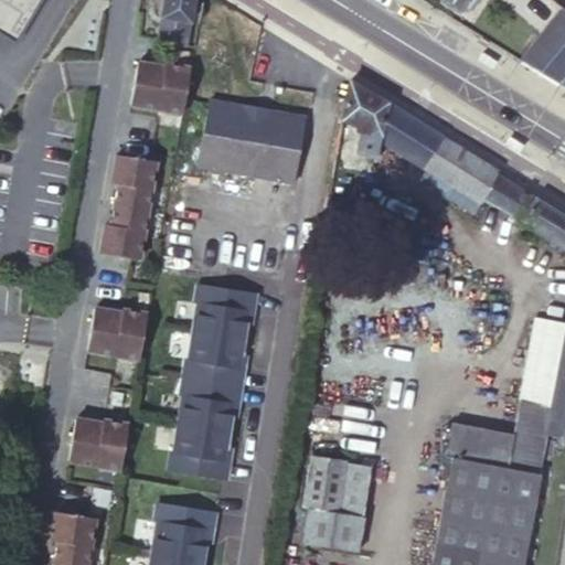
[(0,0),(0,32),(16,42),(40,0),(0,0)]
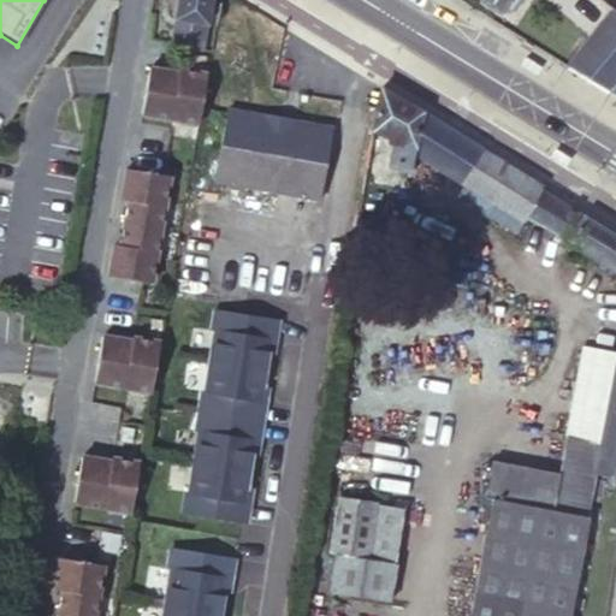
[(212,0),(178,0),(171,43),(203,49),(212,0)]
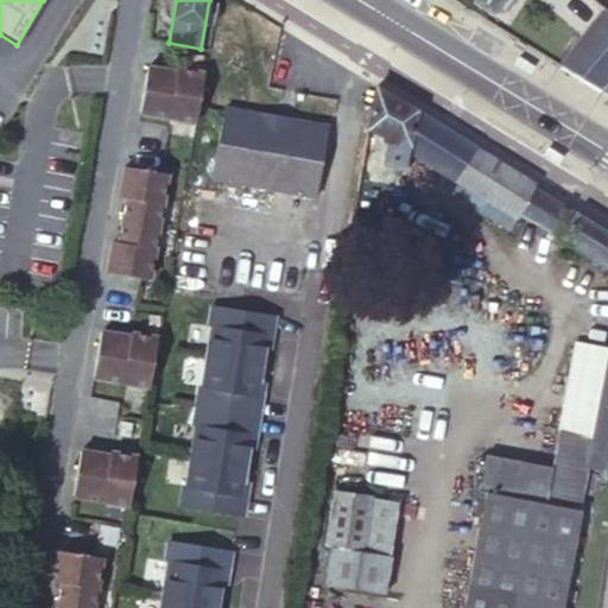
[(564,0),(559,7),(581,21),(590,7),(581,0),(564,0)]
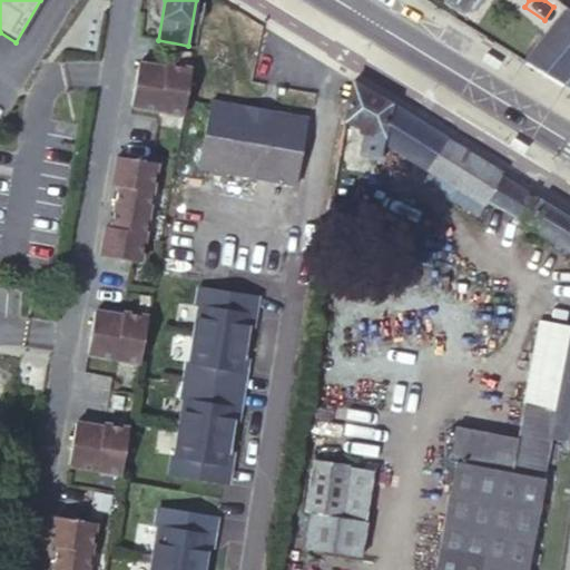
[(569,78),(569,9),(568,7),(524,61),(564,86),(569,78)]
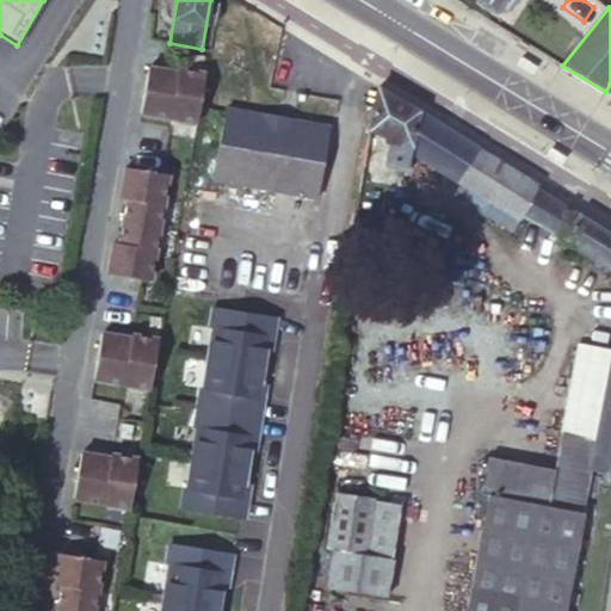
[(149,67),(141,112),(198,122),(205,73),(179,68),(178,72),(149,67)]
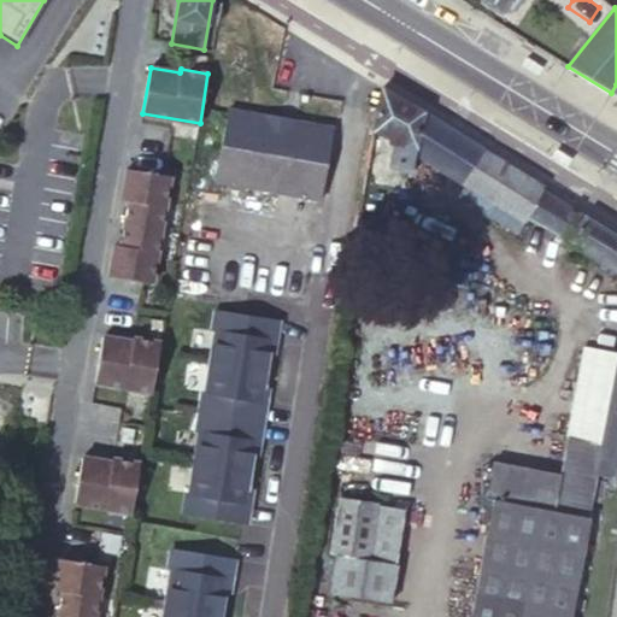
[(545,187),(382,87),(374,134),(386,139),(387,141),(388,144),(393,144),(389,165),(411,171),(416,154),(465,186),(524,223),(528,218),(568,240),(569,239),(616,269),(616,236),(587,217),(586,218),(542,191),(545,187)]
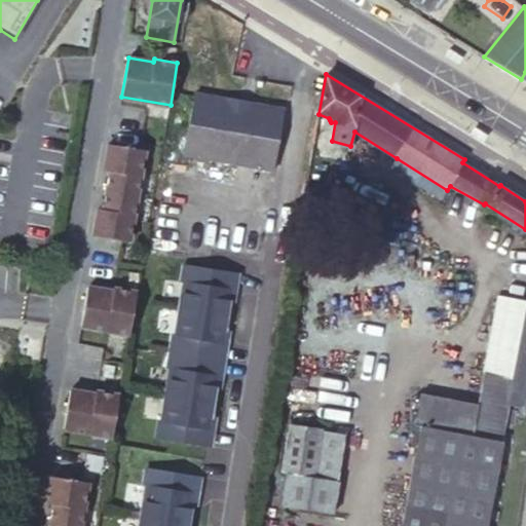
[(241,102),(194,95),(184,153),(274,170),(285,109),(241,102)]
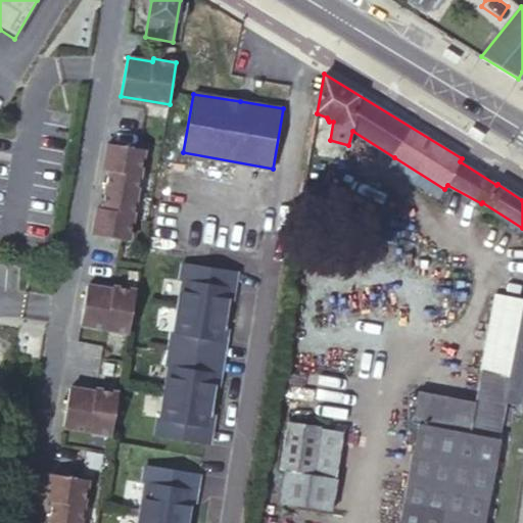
[(110,171),(107,189),(138,194),(145,149),(109,143),(106,162),(111,162),(110,171)]
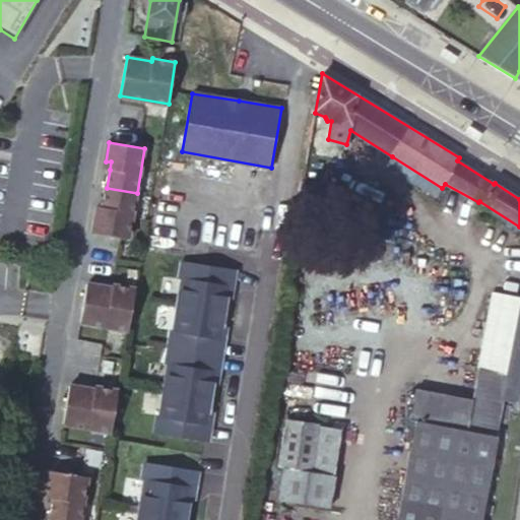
[(442,188),(392,156),(385,168),(435,199),(442,188)]
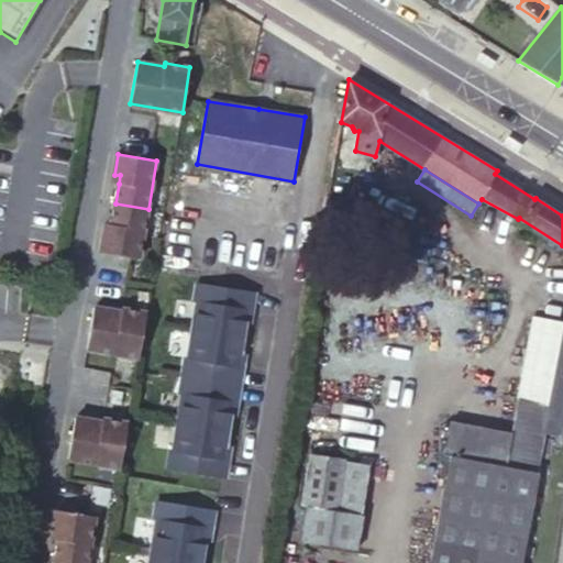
[(148,209),(116,203),(112,224),(111,231),(105,231),(101,252),(141,257),(148,209)]
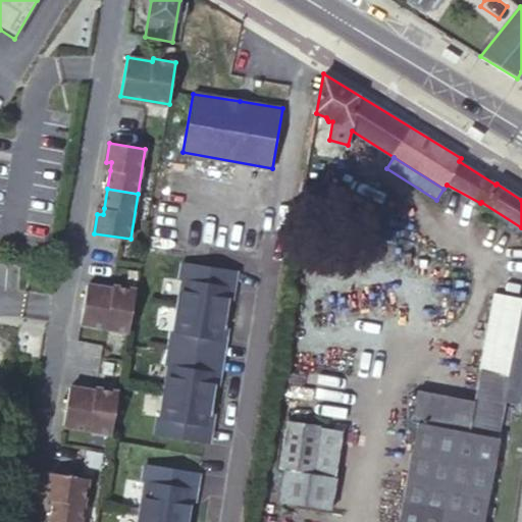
[(236,270),(184,262),(179,279),(184,280),(174,331),(172,331),(167,365),(170,365),(161,418),(159,417),(156,435),(208,444),(212,425),(207,424),(215,371),(219,372),(225,340),(220,338),(228,288),(232,288),(236,270)]
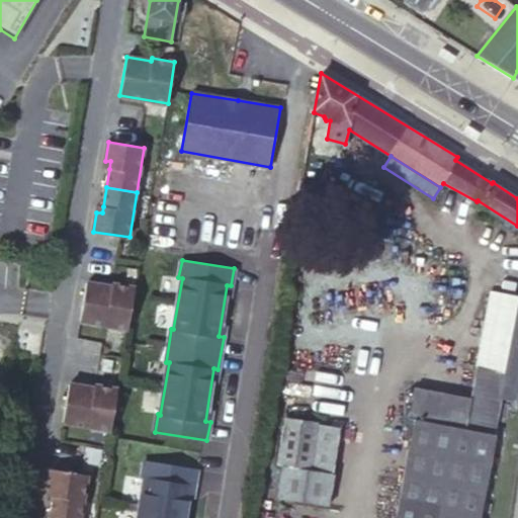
[(454,272),(466,275),(467,268),(454,266),(454,272)]
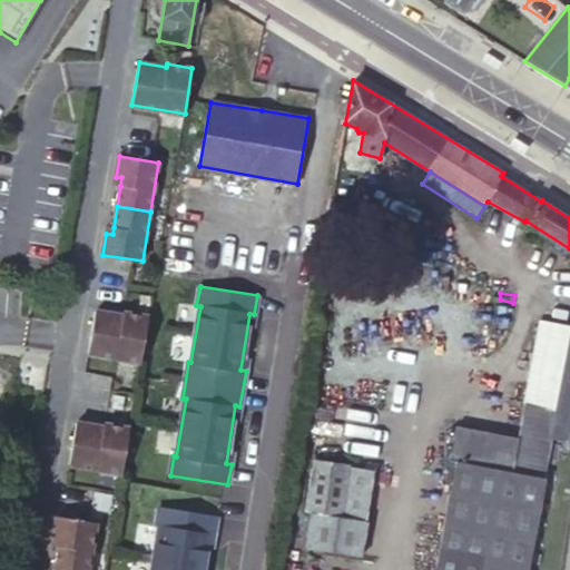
[(125,315),(97,310),(89,353),(143,362),(150,316),(125,312),(125,315)]
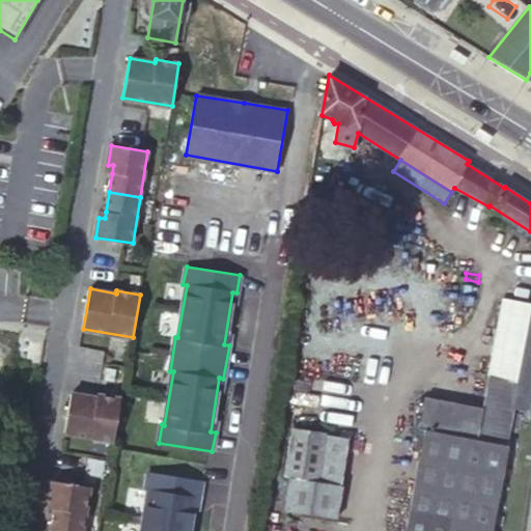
[(530,312),(518,383),(512,409),(514,410),(525,412),(530,412),(530,312)]
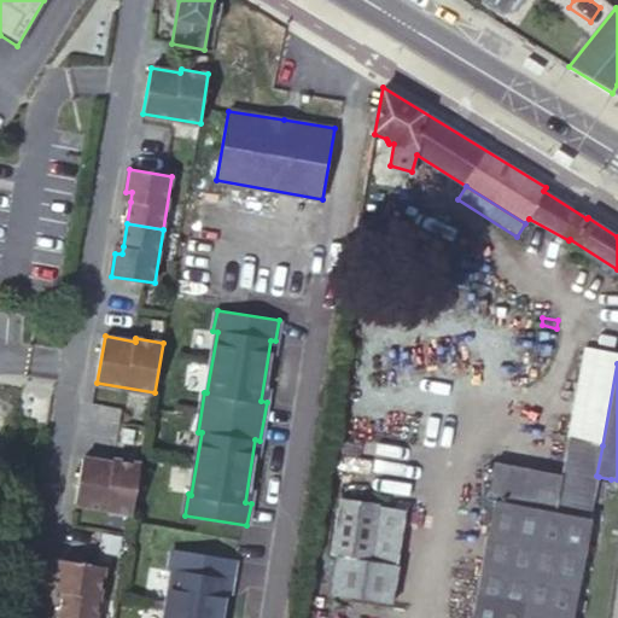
[(602,445),(569,439),(561,474),(495,462),(488,499),(494,501),(471,617),(572,617),(592,520),(590,520),(599,477),(596,476),(602,445)]
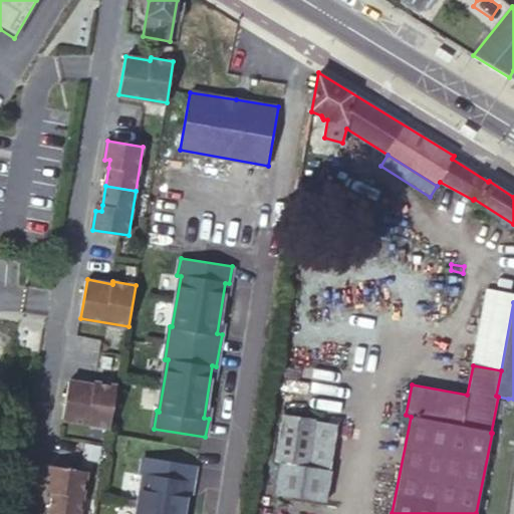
[(349,391),(289,379),(286,401),(347,411),(349,391)]
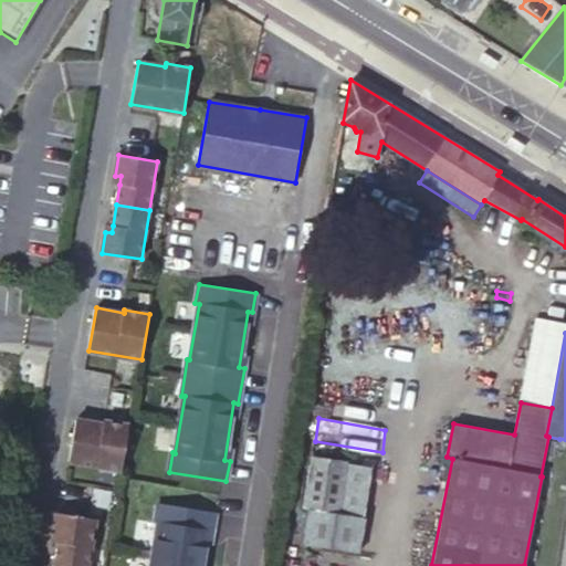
[(104,425),(76,420),(70,463),(122,471),(128,426),(104,422),(104,425)]
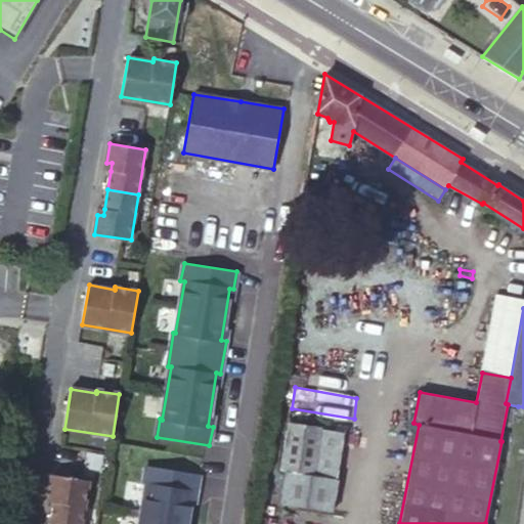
[(523,438),(523,406),(518,406),(513,436),(523,438)]
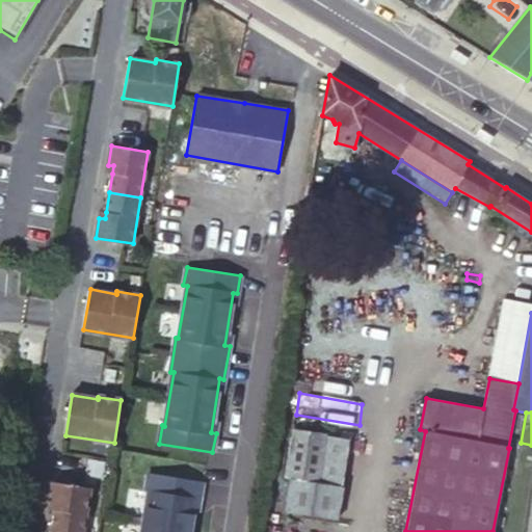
[(320,482),(327,435),(294,430),(285,477),(291,478),(320,482)]
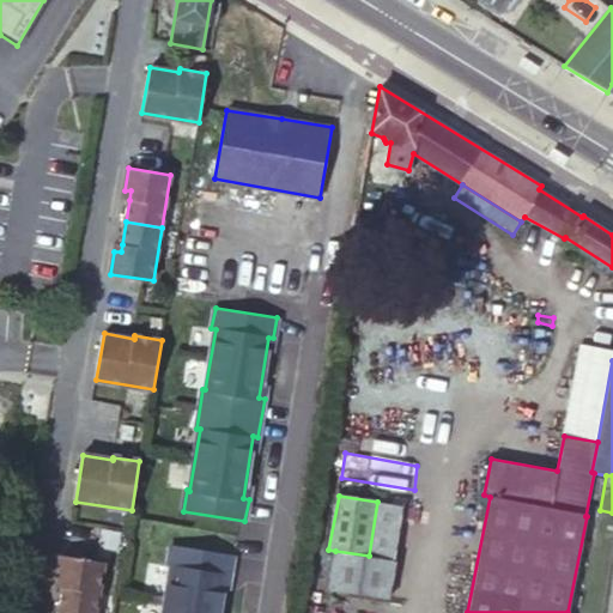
[(404,507),(377,502),(369,556),(395,560),(404,507)]
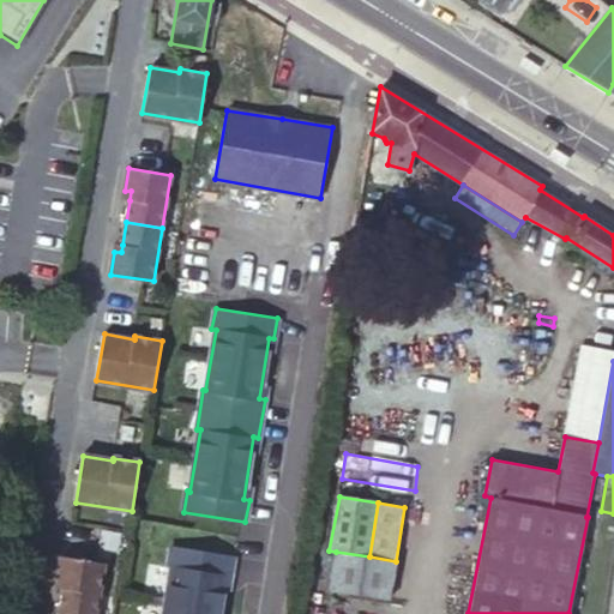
[(234,557),(172,547),(169,567),(173,567),(164,613),(217,613),(224,577),(230,577),(234,557)]
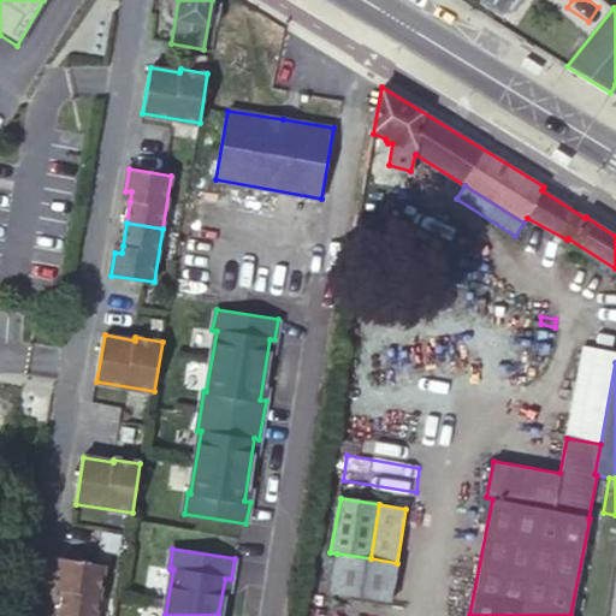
[(397,563),(371,558),(337,554),(331,594),(391,603),(397,563)]
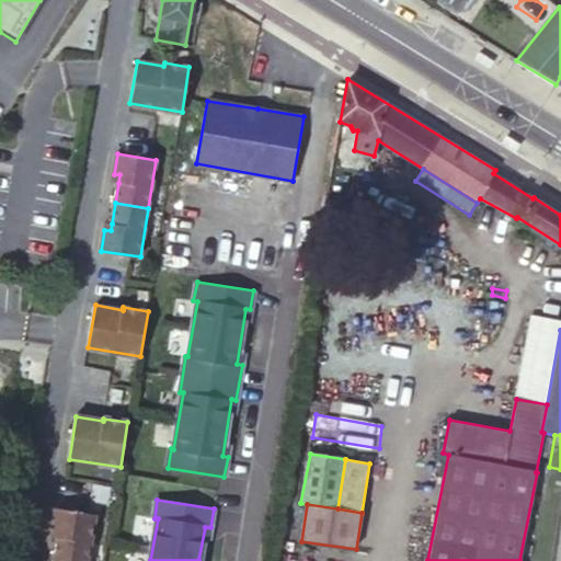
[(56,510),(53,530),(58,531),(57,538),(54,559),(66,560),(87,560),(94,515),(56,510)]
